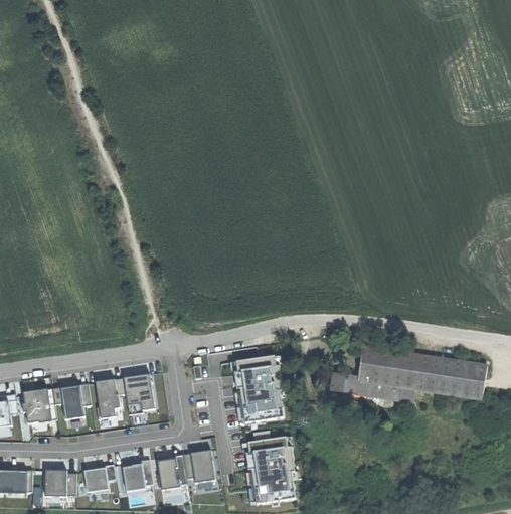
[(361,346),(356,378),(332,374),(329,388),(365,395),(364,403),(379,405),(381,399),(408,401),(411,389),(481,400),(486,366),(361,346)]
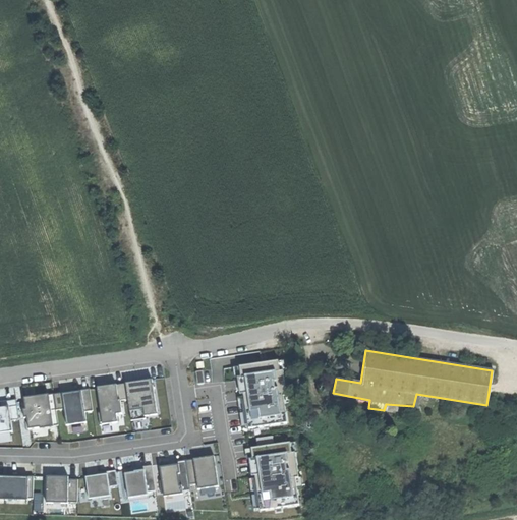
[(283,358),(239,363),(244,410),(238,410),(240,426),(289,422),(283,358)]
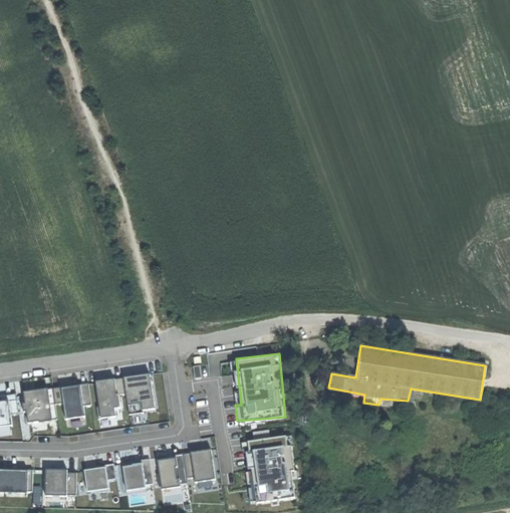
[(151,373),(92,380),(97,417),(115,415),(114,407),(120,406),(119,395),(125,394),(128,406),(141,405),(142,411),(155,410),(151,373)]
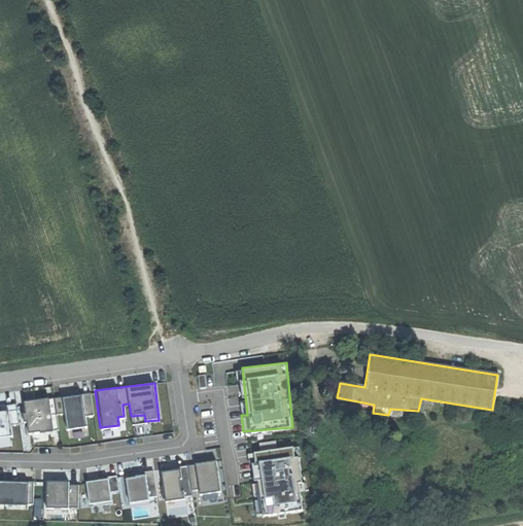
[(63,396),(65,428),(88,426),(86,414),(91,414),(89,393),(63,396)]
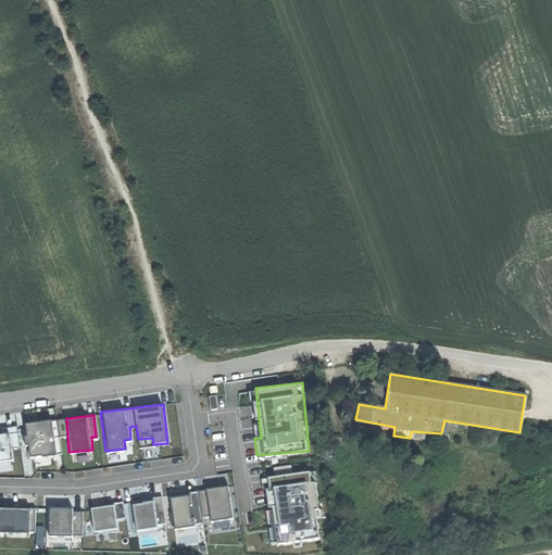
[(57,419),(24,423),(27,456),(59,453),(57,433),(66,432),(65,420),(61,420),(62,428),(58,428),(57,419)]
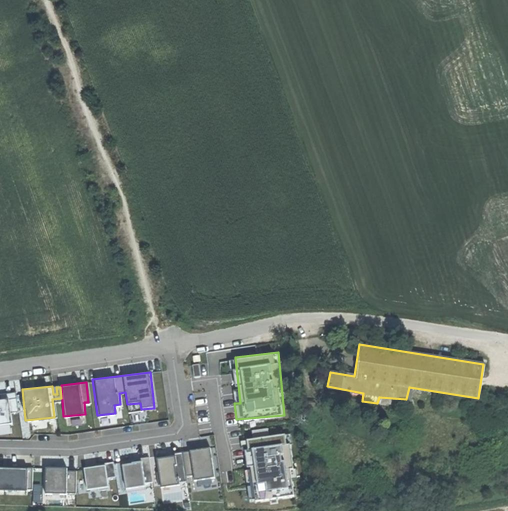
[(0,433),(11,432),(7,398),(0,399),(0,433)]
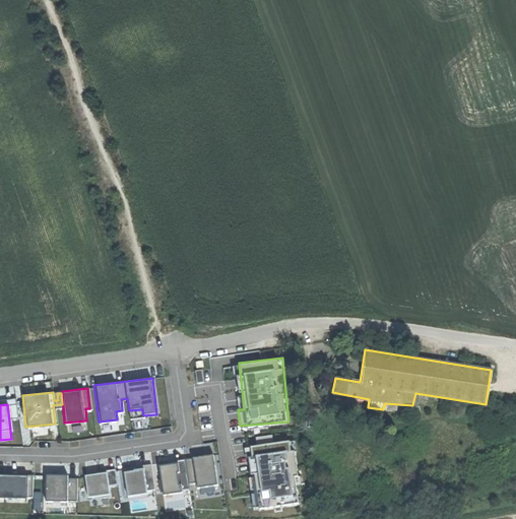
[(252,508),(302,503),(295,440),(269,442),(268,436),(250,437),(256,493),(250,493),(252,508)]
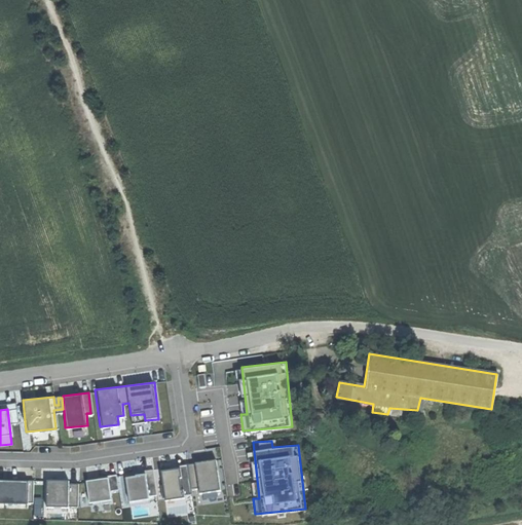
[(164,497),(221,490),(217,460),(160,466),(164,497)]
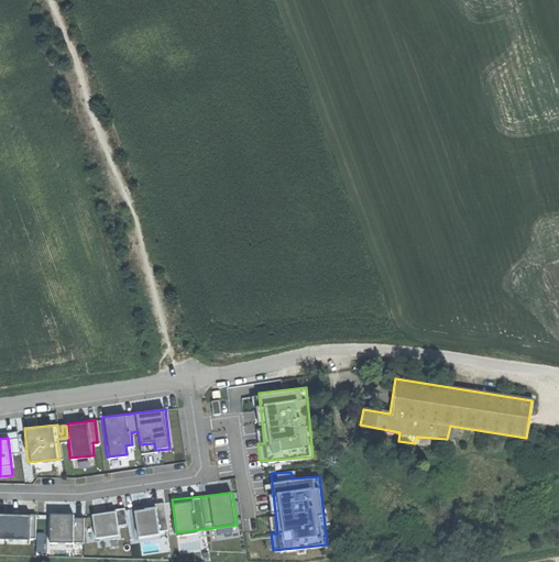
[(164,503),(133,505),(135,536),(166,532),(164,503)]
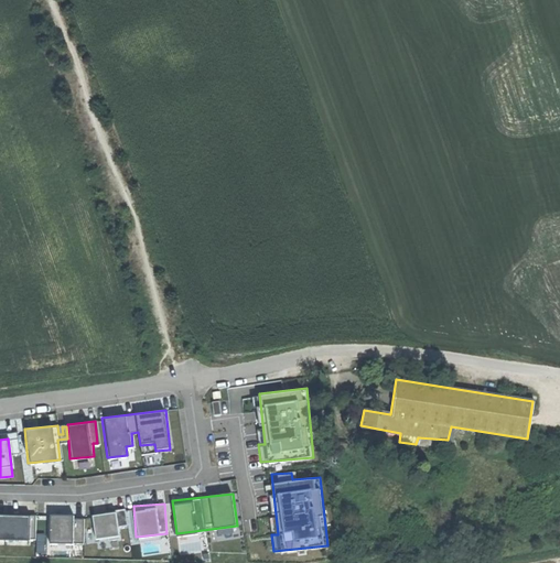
[(126,510),(90,512),(94,539),(120,537),(119,526),(127,524),(126,510)]
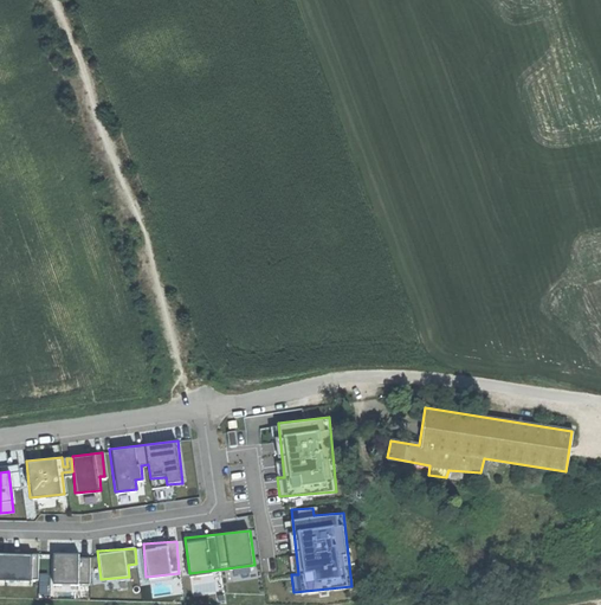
[(0,579),(36,579),(36,553),(0,553),(0,579)]
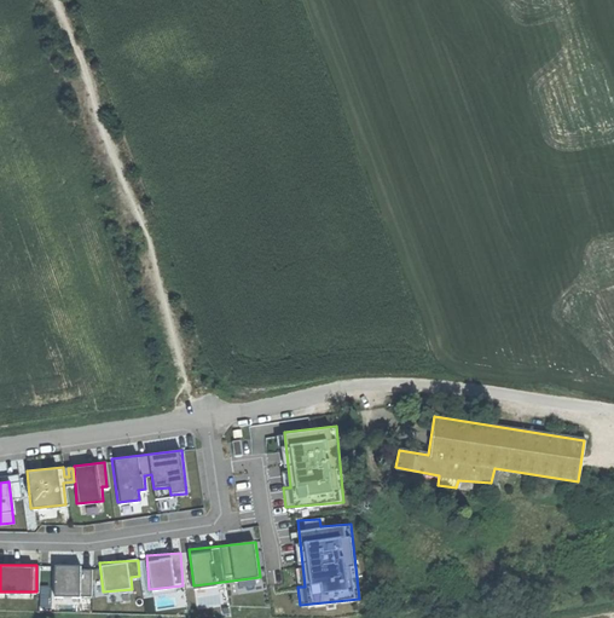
[(90,595),(88,565),(51,566),(52,596),(90,595)]
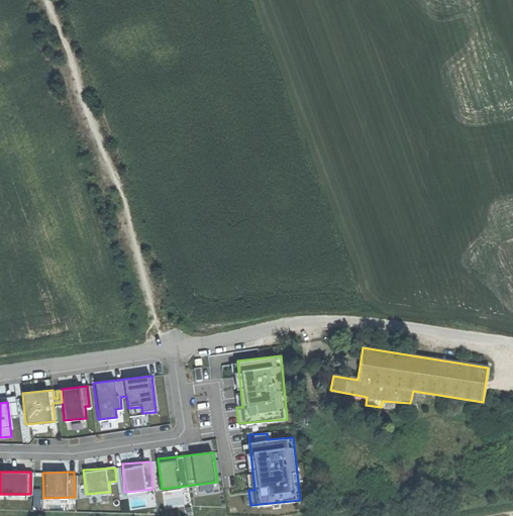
All buildings are outlined.
